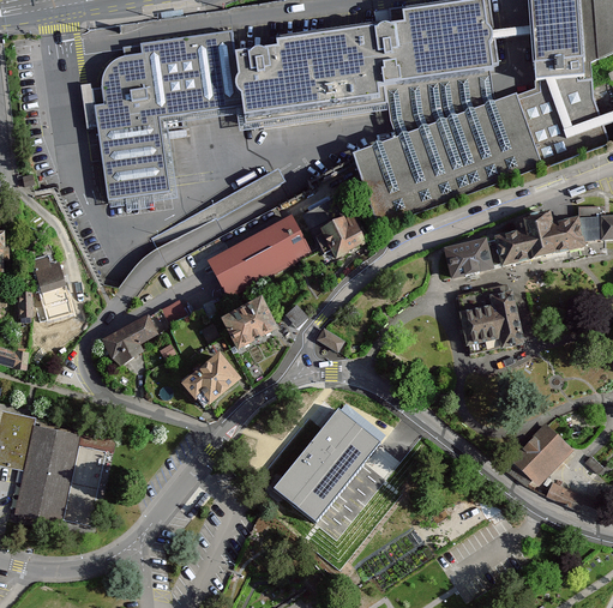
[(535,85),(352,152),(377,221),(610,139),(593,97),(589,58),(612,46),(612,0),(529,0),(532,25),(532,32),(535,85)]
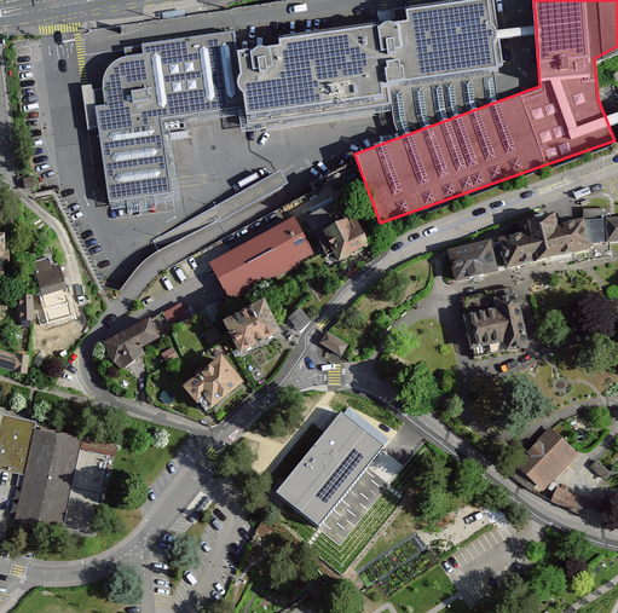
[(279,47),(236,53),(243,103),(246,115),(381,97),(379,86),(496,69),(491,38),(490,30),(486,1),(405,12),(406,23),(278,41),(279,47)]
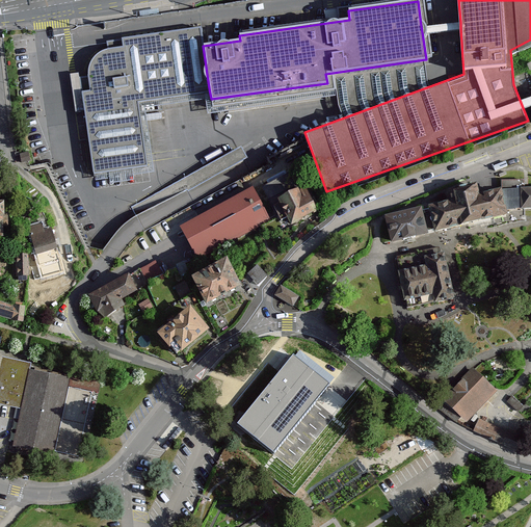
[(460,22),(421,26),(422,32),(460,28),(460,22)]
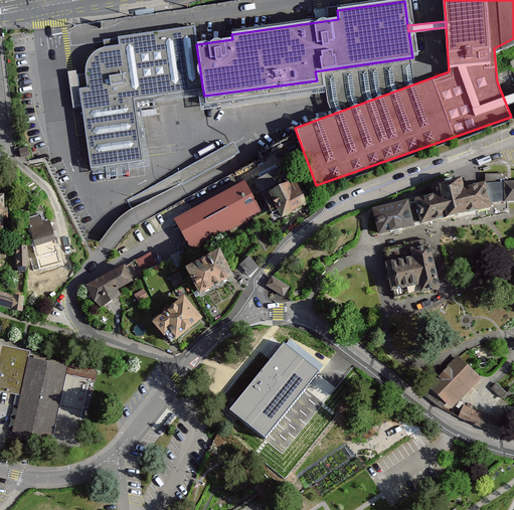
[(78,87),(90,165),(141,158),(133,96),(202,86),(196,44),(193,24),(118,35),(119,42),(104,45),(98,47),(92,52),(88,56),(84,62),(83,68),(84,75),(87,86),(78,87)]
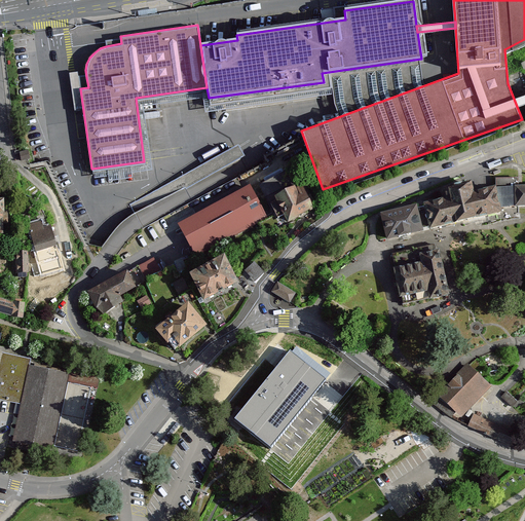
[(70,69),(73,103),(81,102),(79,85),(86,84),(85,67),(70,69)]
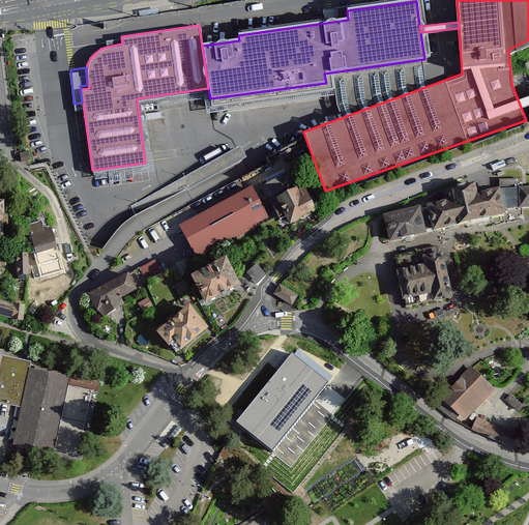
[(318,207),(299,172),(265,190),(284,225),(318,207)]
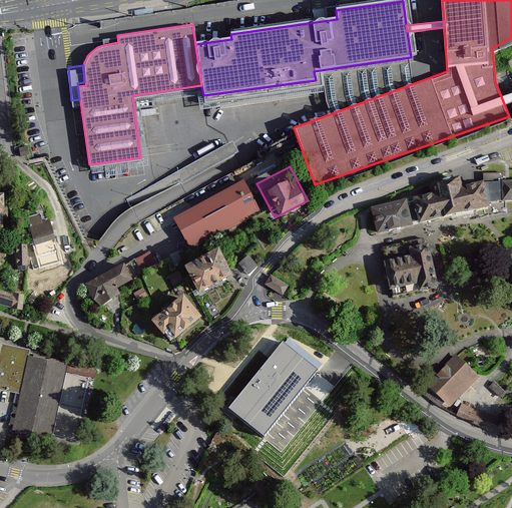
[(416,197),(424,225),(490,209),(506,204),(511,203),(511,179),(482,181),(416,197)]
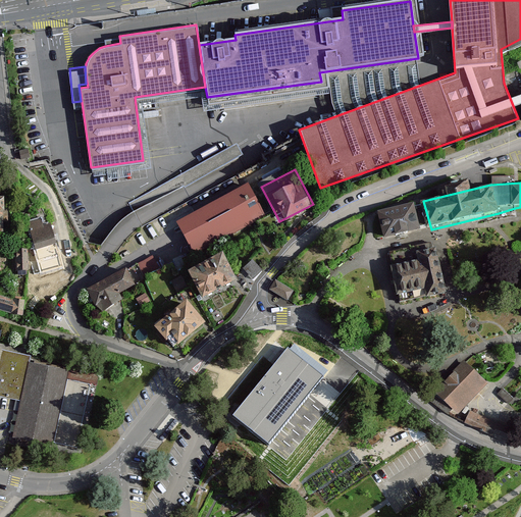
[(248,187),(180,222),(196,250),(263,214),(248,187)]
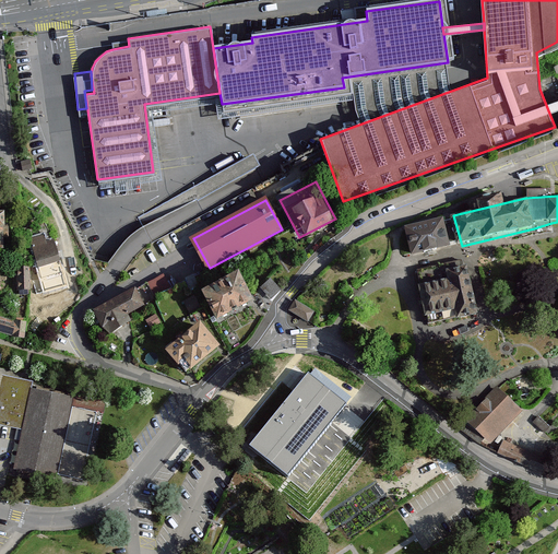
[(12,212),(0,212),(0,249),(14,248),(12,212)]
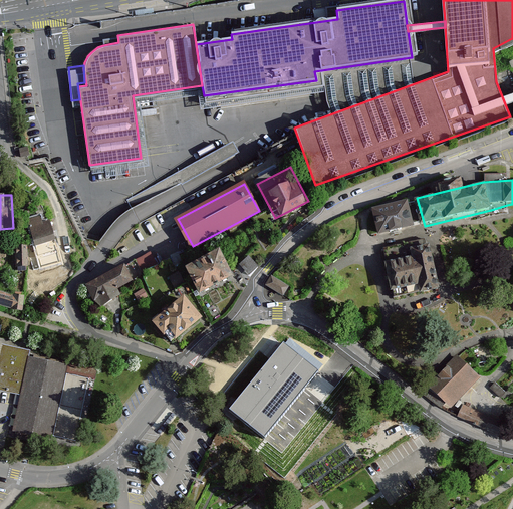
[(411,198),(372,206),(378,236),(417,228),(411,198)]
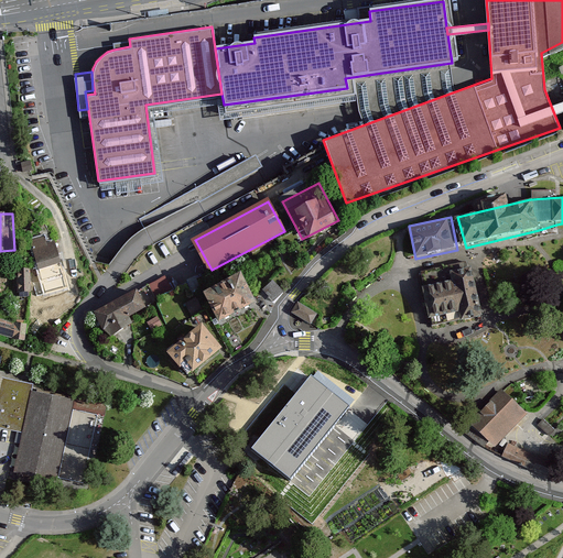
[(58,238),(34,245),(44,281),(69,273),(58,238)]
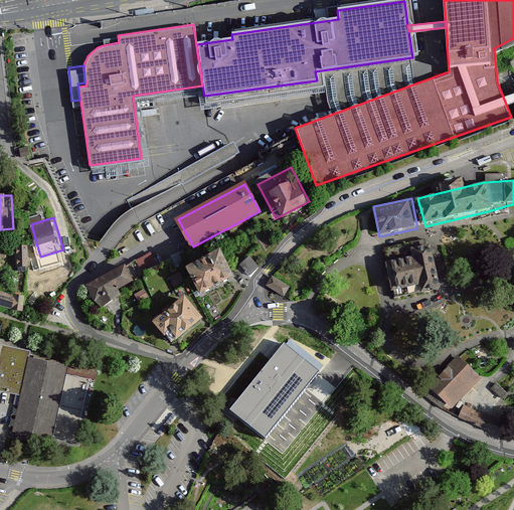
[(430,237),(384,247),(394,296),(441,287),(430,237)]
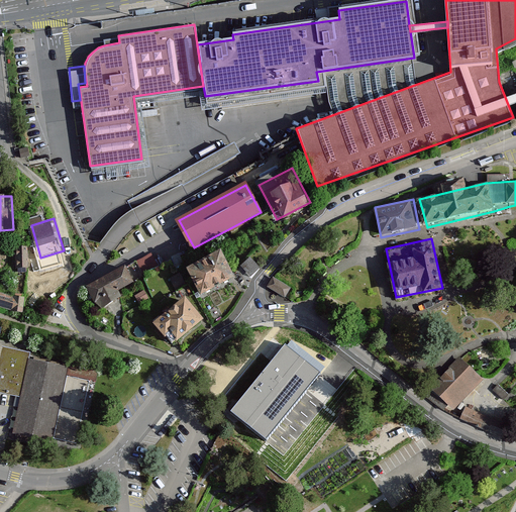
[(250,271),(260,262),(249,250),(240,259),(250,271)]
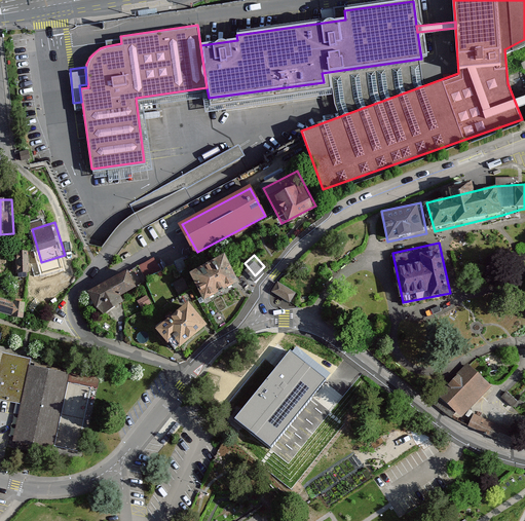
[(239,290),(225,260),(193,276),(208,306),(239,290)]
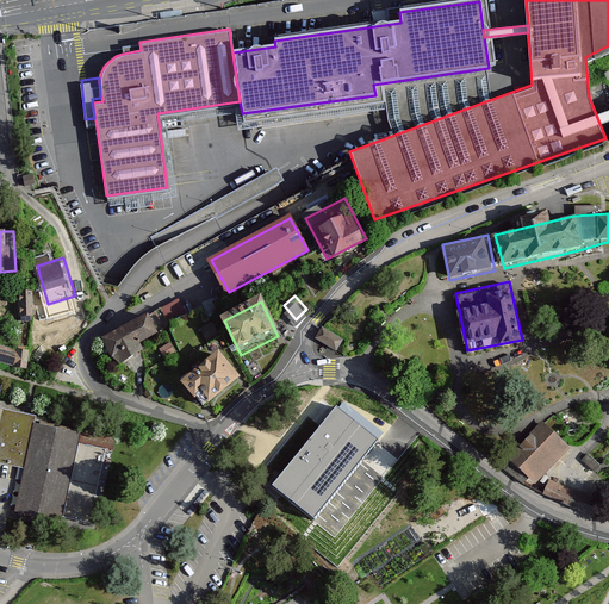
[(148,313),(103,335),(116,363),(161,342),(148,313)]
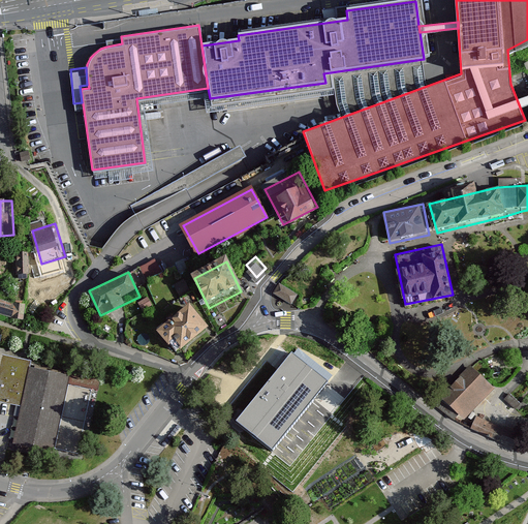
[(273,287),(291,299),(298,287),(279,277),(273,287)]
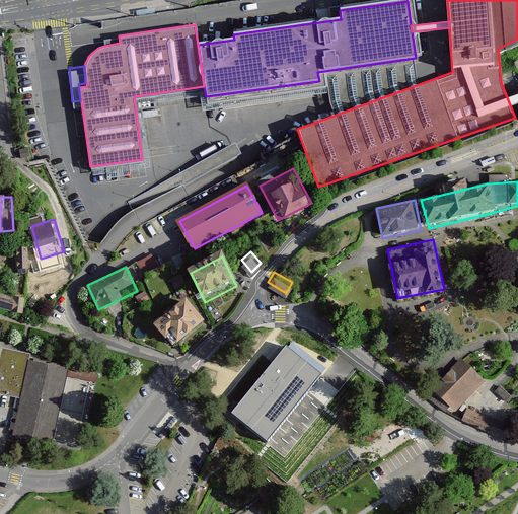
[(25,298),(0,290),(0,302),(22,309),(25,298)]
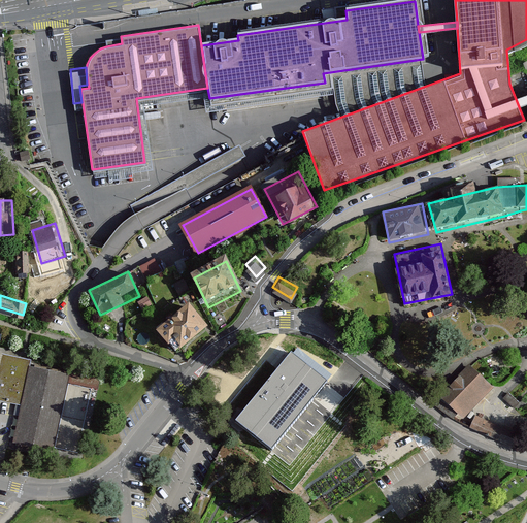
[(211,328),(189,304),(158,332),(182,357),(211,328)]
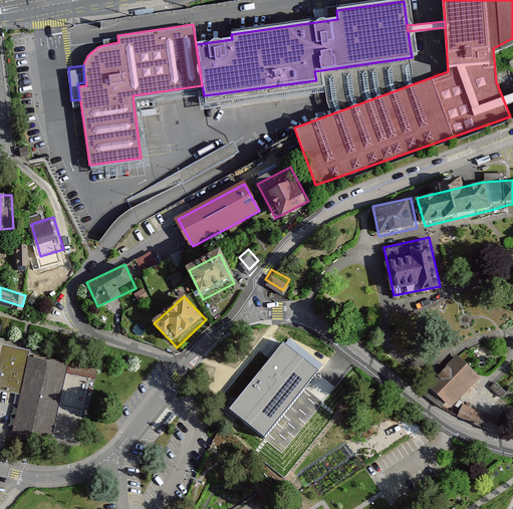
[(287,328),(227,406),(264,434),(324,357),(287,328)]
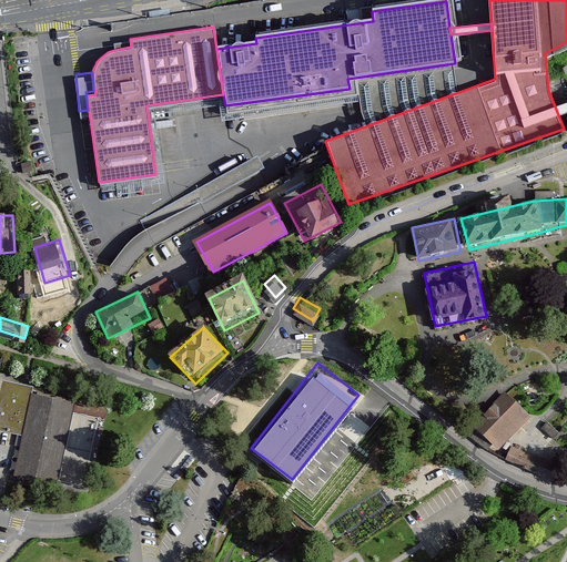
[(37,386),(4,378),(0,398),(0,427),(26,433),(37,386)]
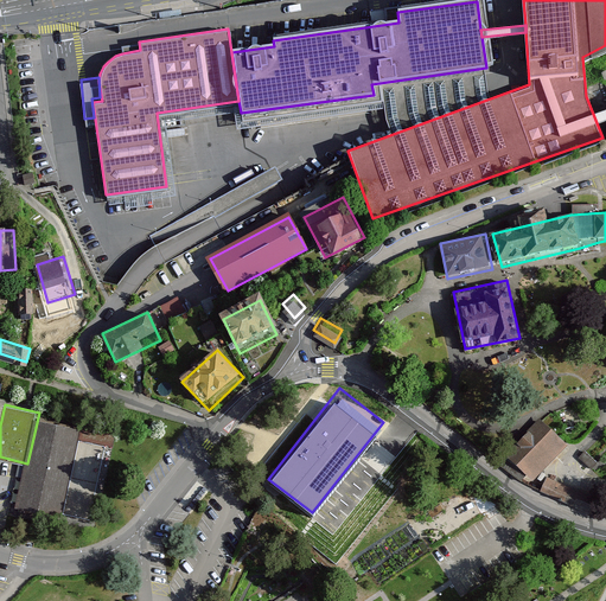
[(567,445),(538,415),(502,452),(531,479),(567,445)]
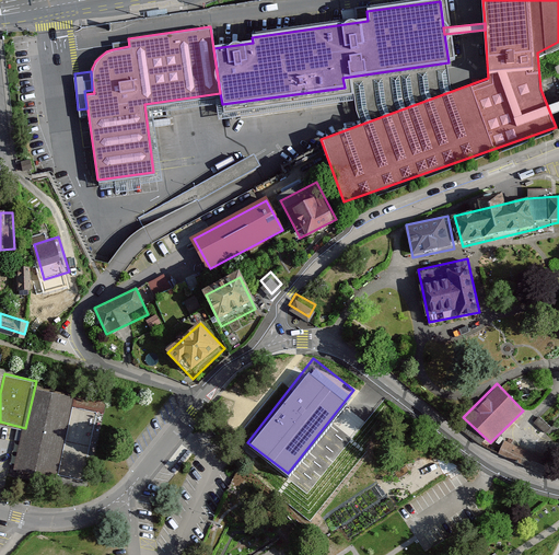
[(76,395),(35,388),(20,470),(60,477),(76,395)]
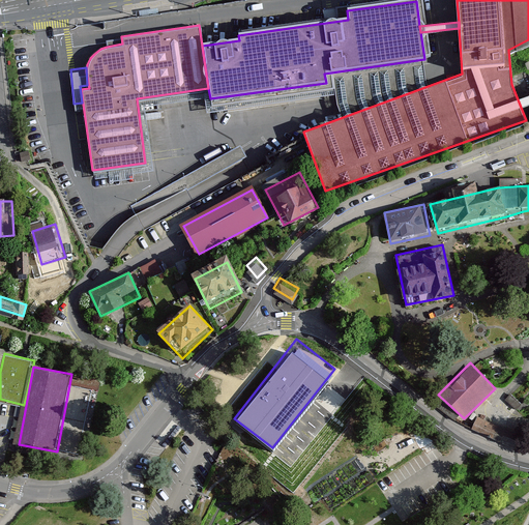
[(519,446),(524,433),(475,412),(470,426),(519,446)]
